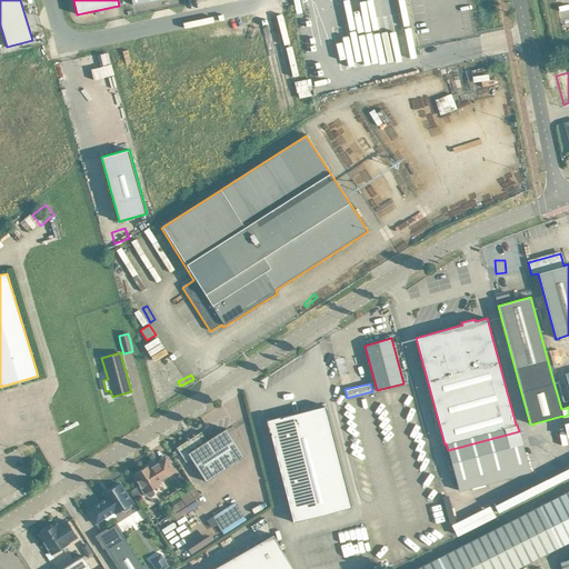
[(293,522),(351,507),(326,406),(276,419),(276,421),(268,423),(293,522)]
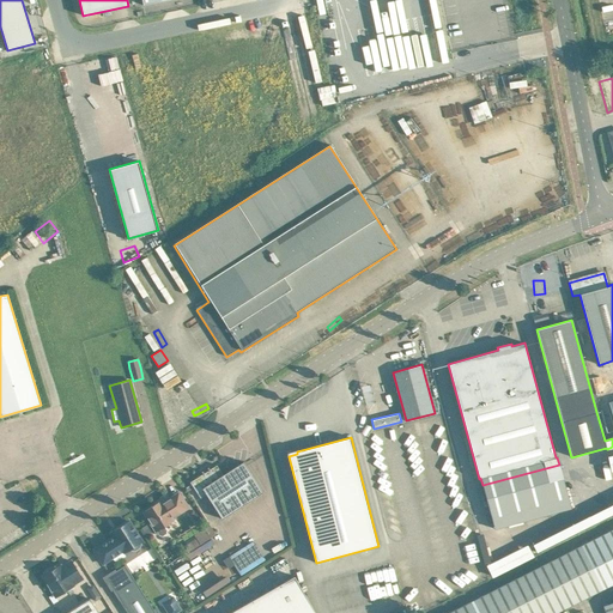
[(263,492),(250,472),(243,462),(223,475),(217,465),(210,469),(210,468),(208,469),(208,471),(204,473),(204,472),(202,473),(202,474),(190,483),(200,498),(206,495),(222,520),(263,492)]
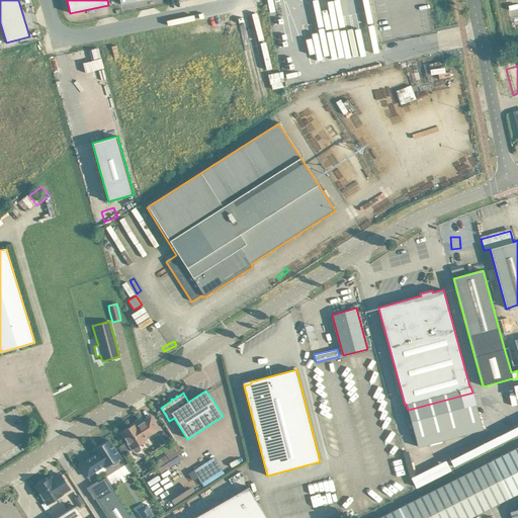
[(483,429),(472,393),(408,410),(418,446),(483,429)]
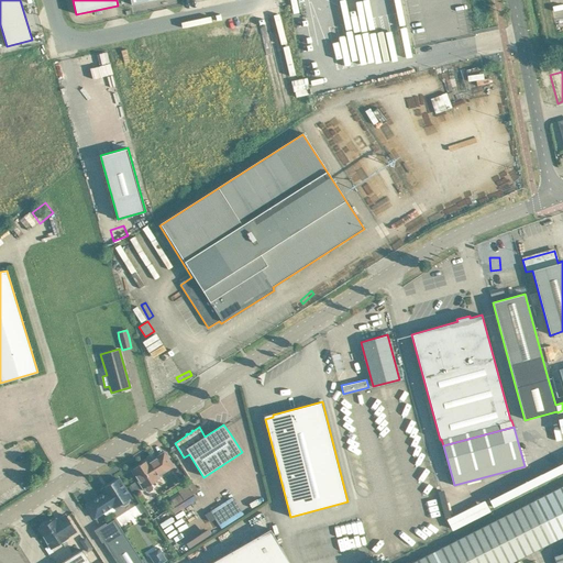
[(562,430),(547,433),(549,446),(562,443),(562,430)]
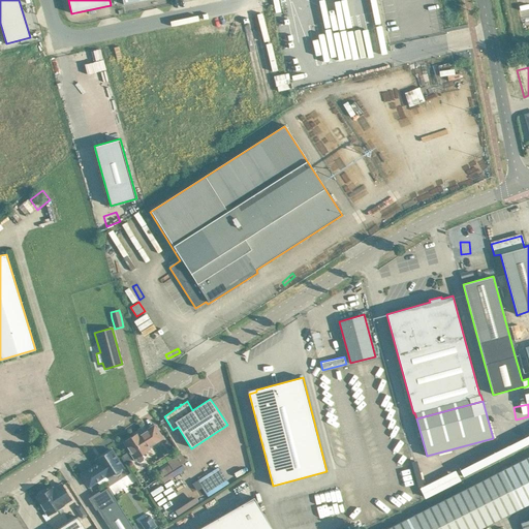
[(124,442),(129,450),(134,459),(135,459),(137,462),(141,463),(144,461),(144,458),(142,454),(150,449),(149,447),(163,438),(160,434),(154,425),(139,434),(138,432),(124,442)]
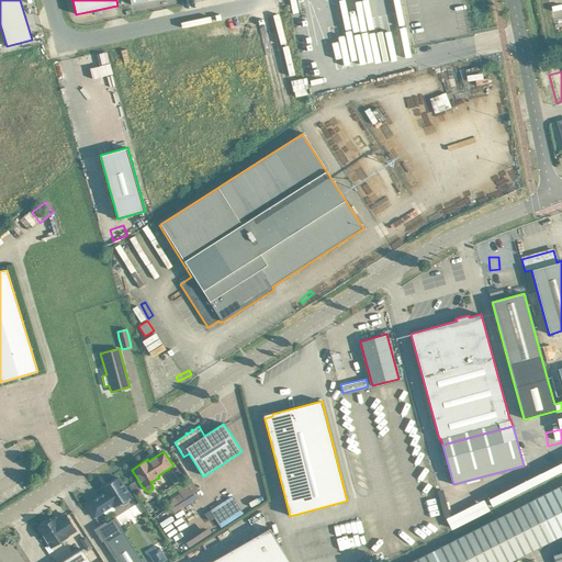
[(553,476),(561,472),(561,463),(550,470),(553,476)]
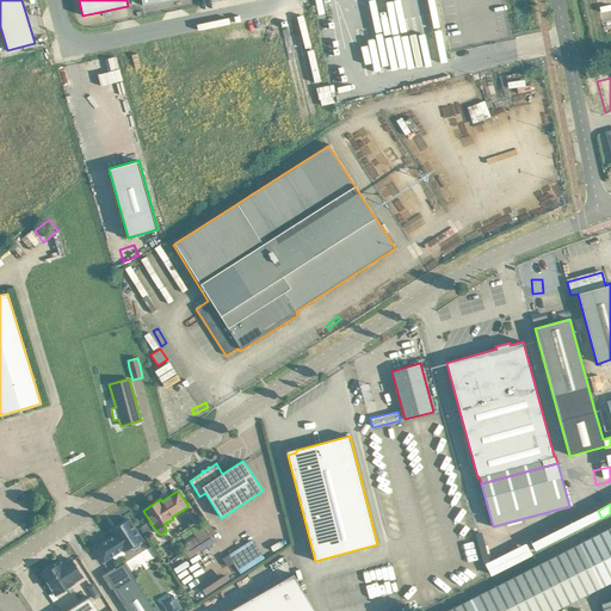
[(94,549),(103,562),(122,549),(123,551),(130,547),(133,548),(135,548),(140,545),(141,543),(140,541),(141,539),(129,519),(111,531),(113,536),(94,549)]
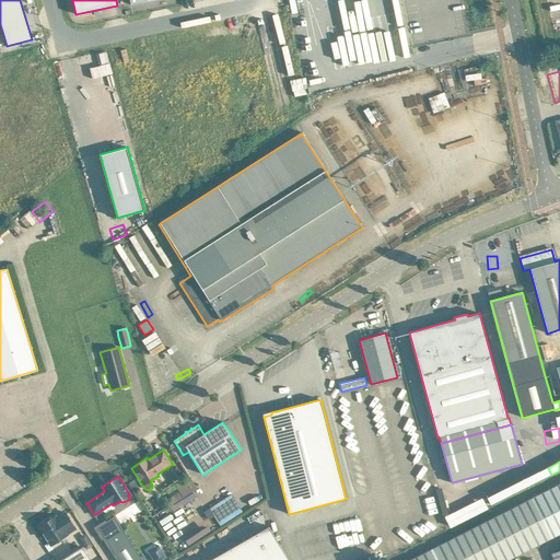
[(177,490),(167,497),(172,503),(197,488),(190,479),(177,489),(177,490)]
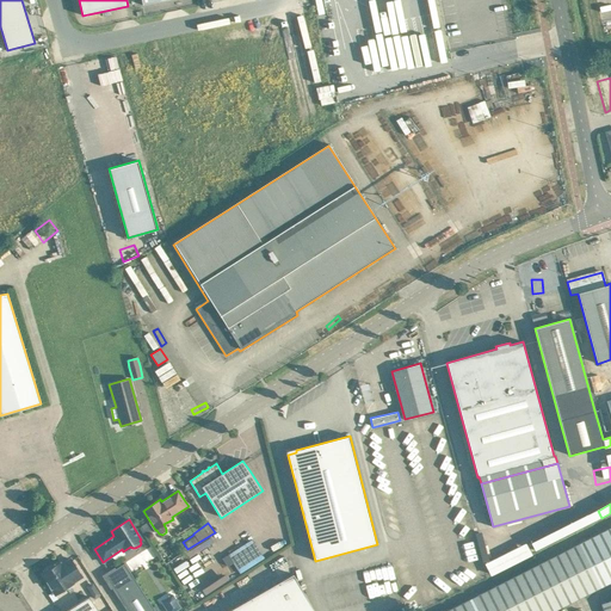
[(555,610),(610,582),(610,526),(445,610),(555,610)]
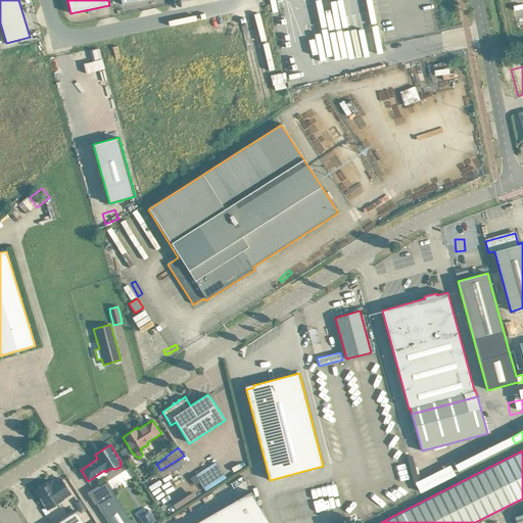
[(209,486),(233,476),(225,459),(201,469),(209,486)]
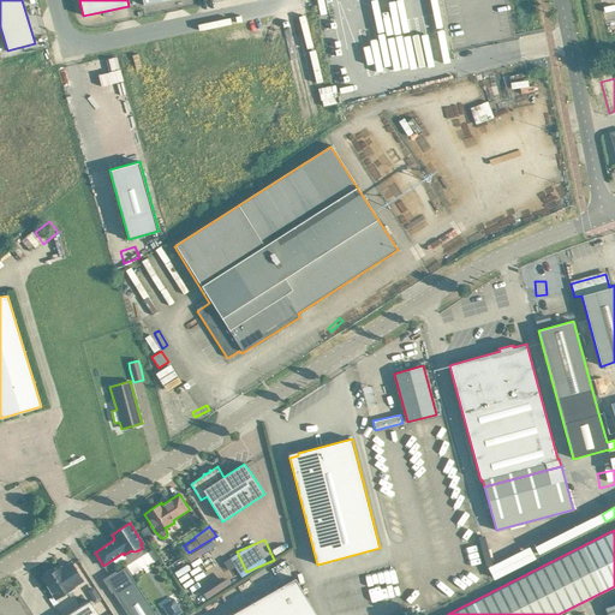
[(542,544),(497,561),(502,573),(545,557),(542,544)]
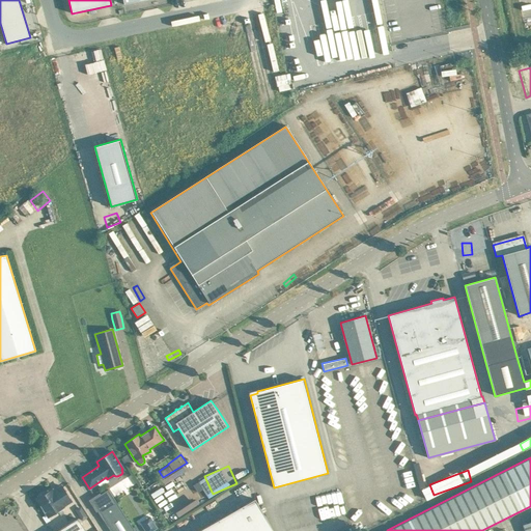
[(198,482),(193,485),(197,493),(202,488),(198,482)]
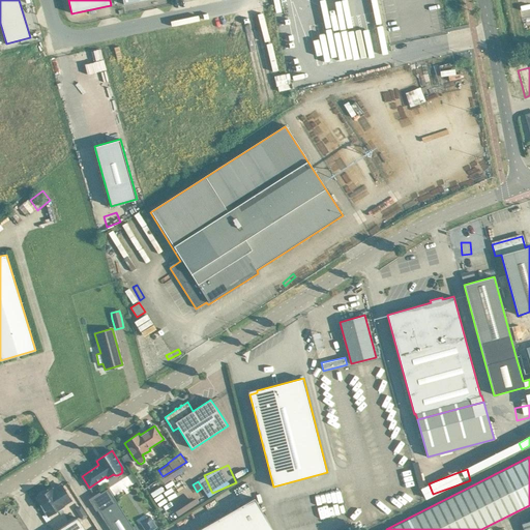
[(350,486),(351,497),(361,495),(360,484),(350,486)]
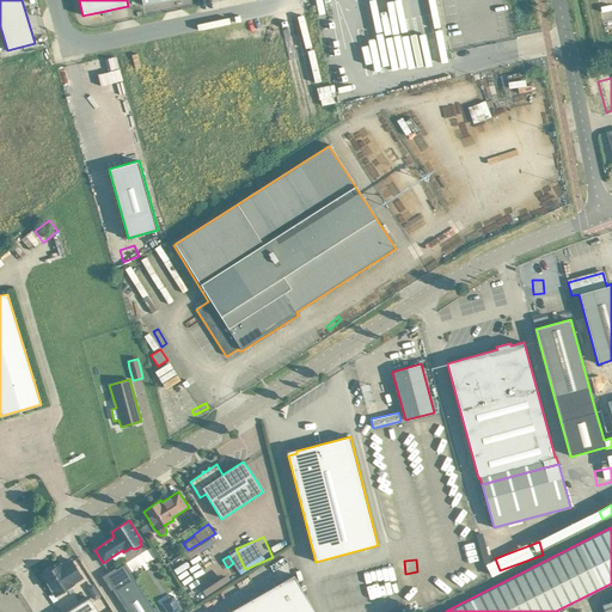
[(60,564),(43,576),(55,595),(73,585),(73,583),(83,577),(71,561),(61,567),(60,564)]
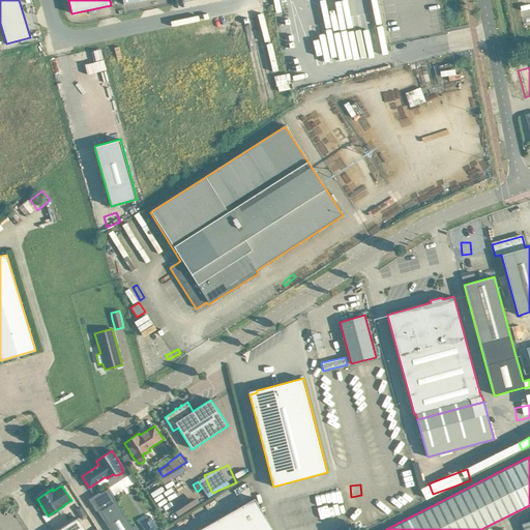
[(135,529),(108,489),(91,500),(110,529),(135,529)]
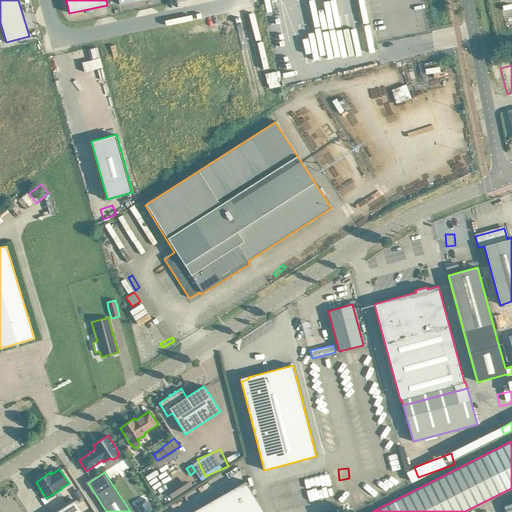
[(263,511),(245,481),(191,511),(263,511)]
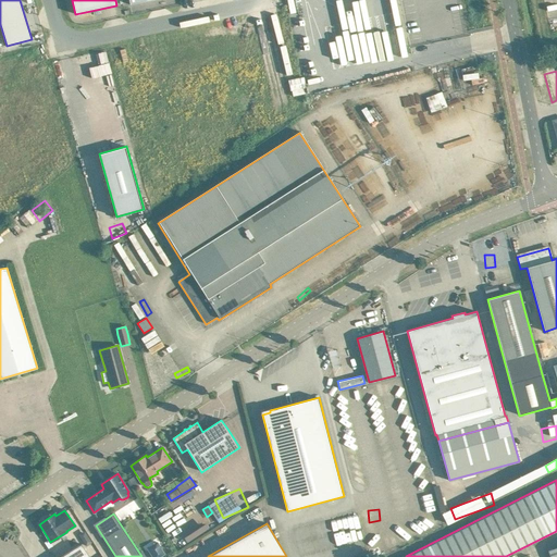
[(157,542),(147,548),(152,556),(159,556),(165,554),(157,542)]
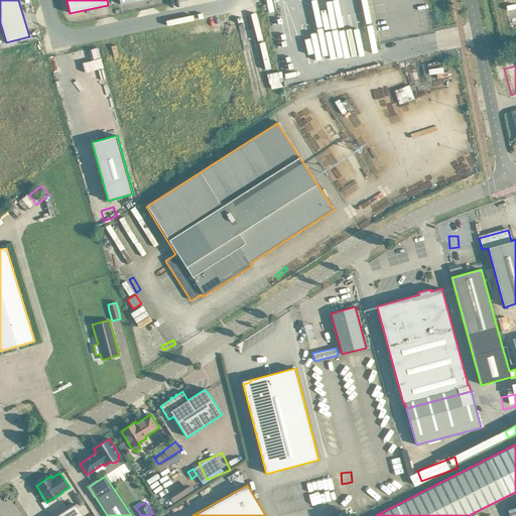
[(83,515),(76,504),(56,515),(83,515)]
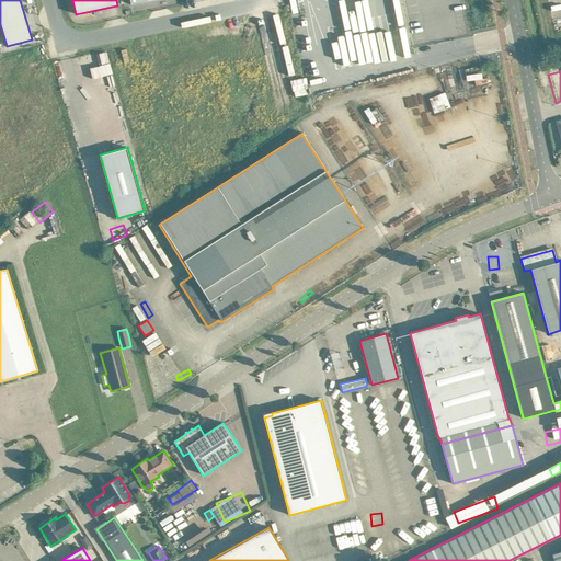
[(560,560),(560,550),(551,554),(553,560),(560,560)]
